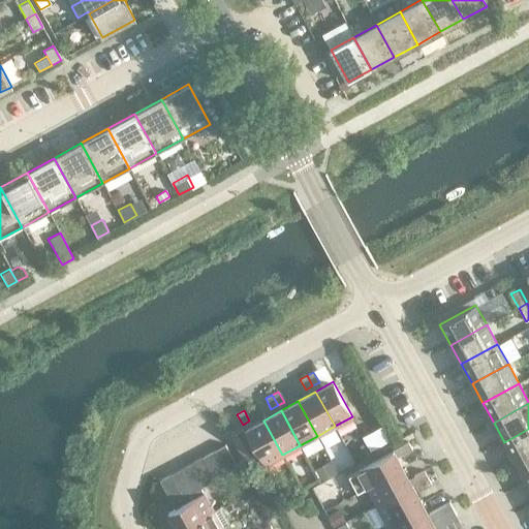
[(282,455),(263,421),(245,430),(256,449),(265,464),(282,455)]
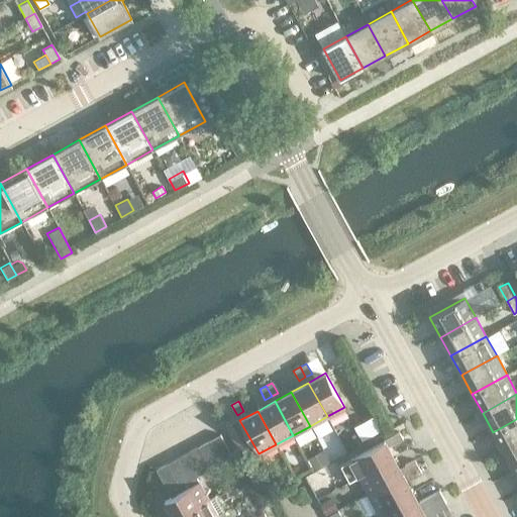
[(223,423),(236,447),(250,439),(239,420),(237,415),(223,423)]
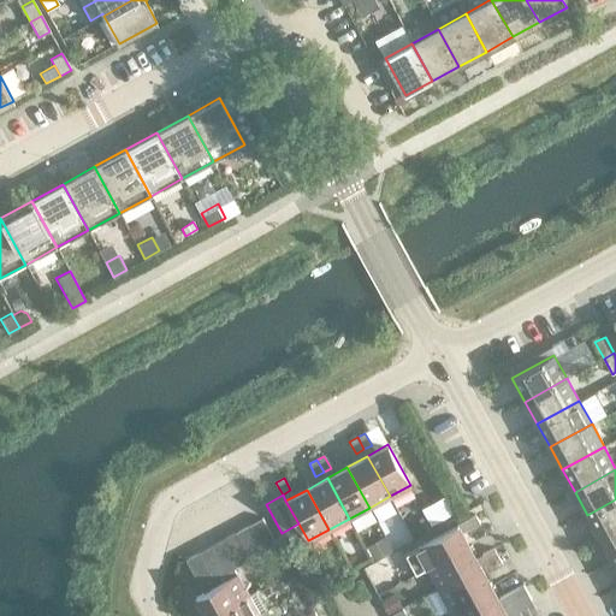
[(420,509),(430,527),(457,513),(448,495),(420,509)]
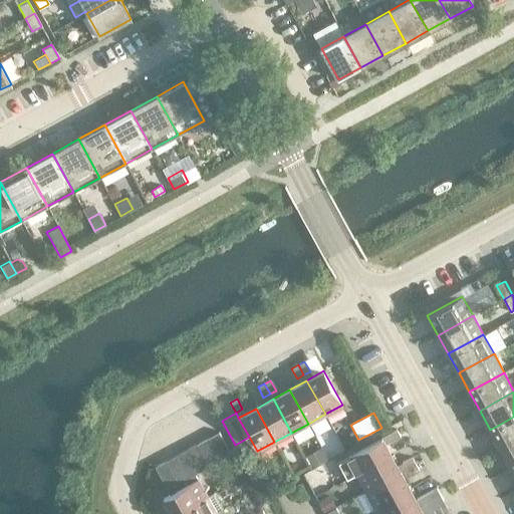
[(513,441),(513,417),(490,430),(500,449),(513,441)]
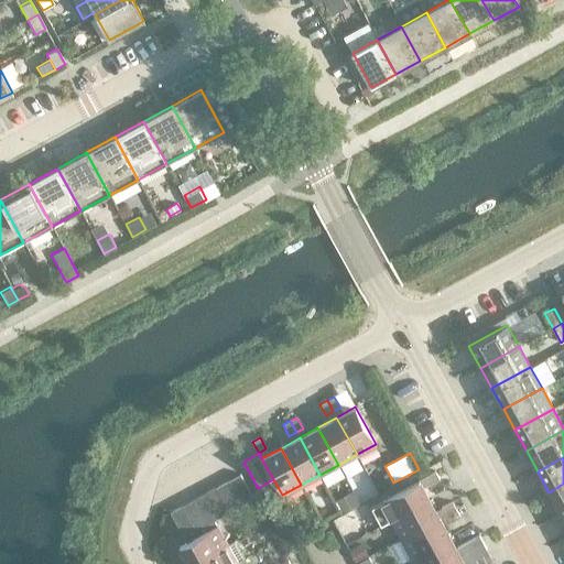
[(438,478),(435,472),(424,477),(427,485),(438,478)]
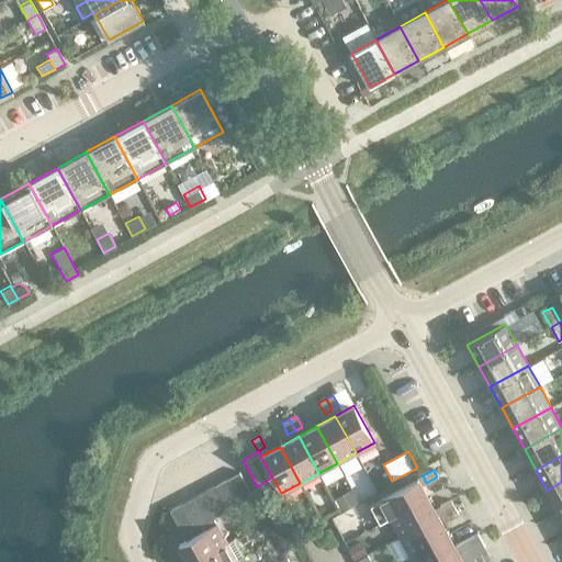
[(251,496),(239,472),(227,479),(240,502),(251,496)]
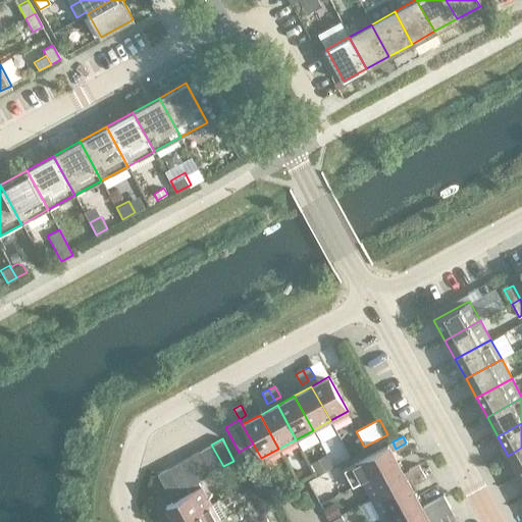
[(223,466),(211,445),(201,450),(212,472),(223,466)]
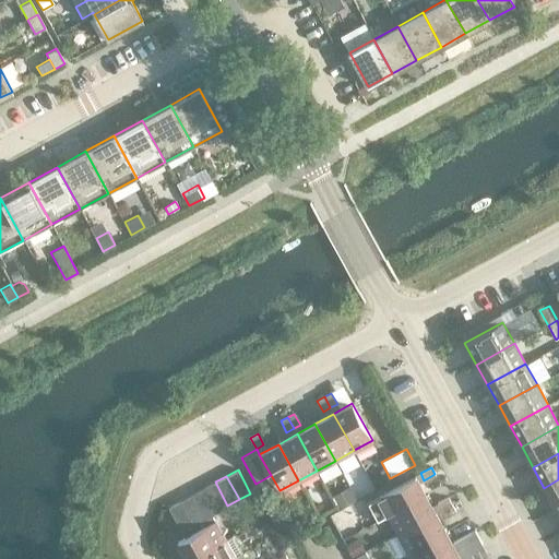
[(414,476),(378,496),(366,502),(377,522),(389,515),(388,515),(425,495),(414,476)]
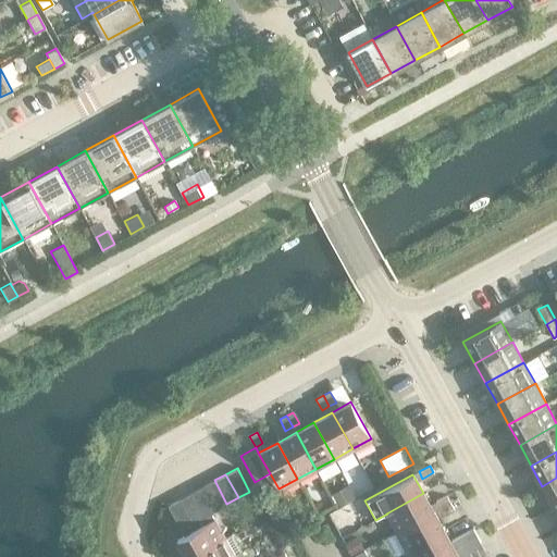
[(556,505),(556,478),(542,486),(554,507),(556,505)]
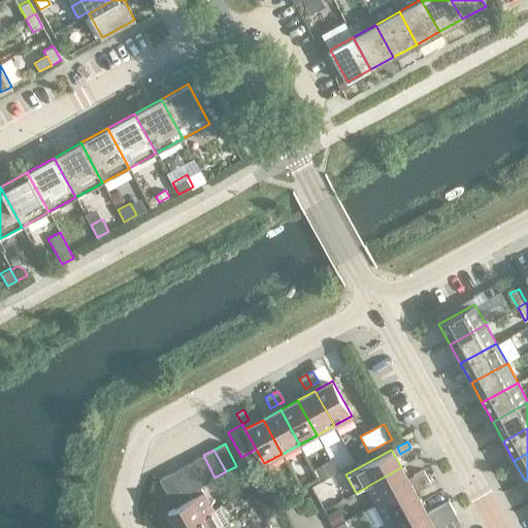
[(215,477),(203,455),(192,461),(204,484),(215,477)]
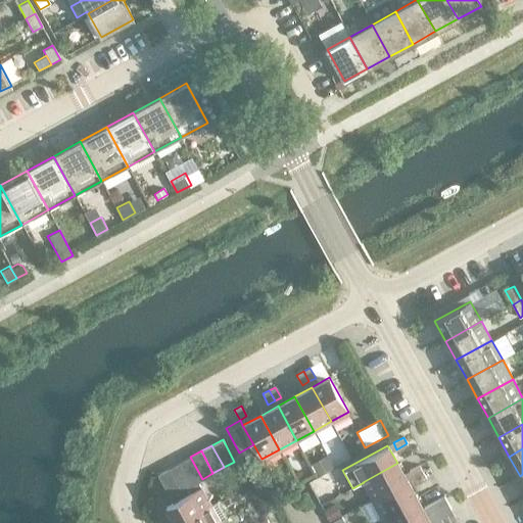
[(326,455),(312,463),(318,475),(333,467),(326,455)]
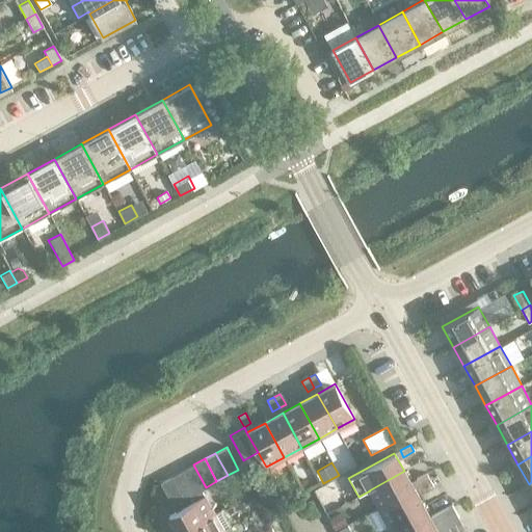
[(206,487),(193,464),(182,471),(195,494),(206,487)]
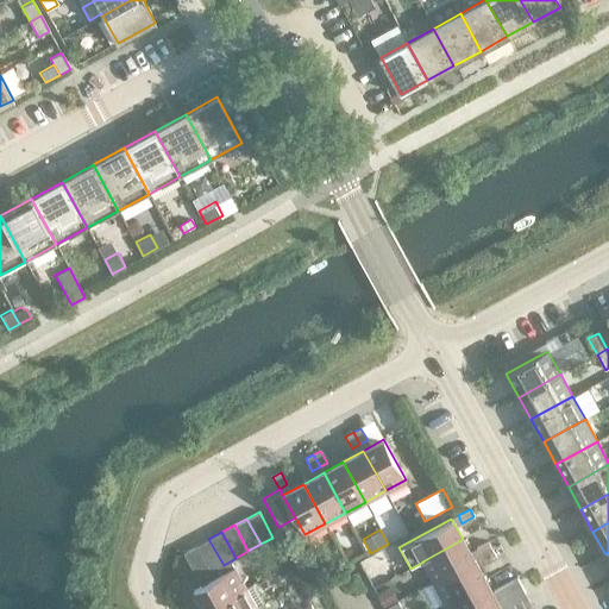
[(224,565),(208,539),(196,546),(211,571),(224,565)]
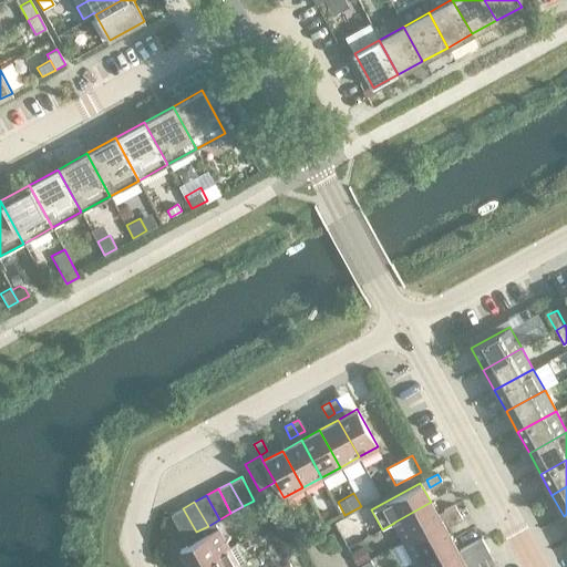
[(441,521),(431,502),(393,523),(394,523),(404,542),(441,521)]
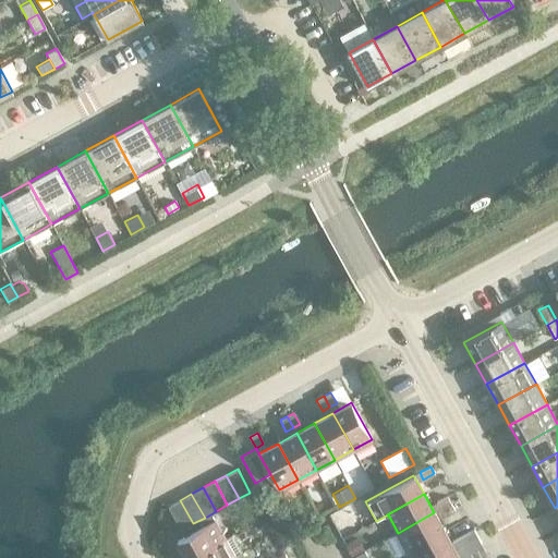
[(436,502),(439,509),(450,504),(447,496),(436,502)]
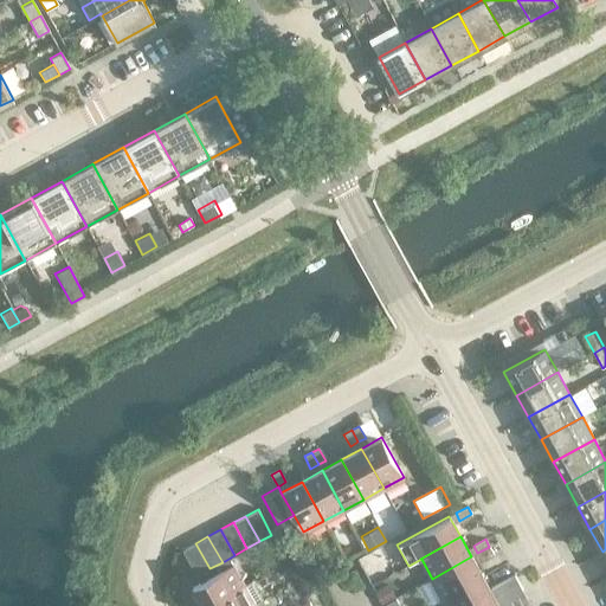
[(210,568),(195,543),(184,549),(197,575),(210,568)]
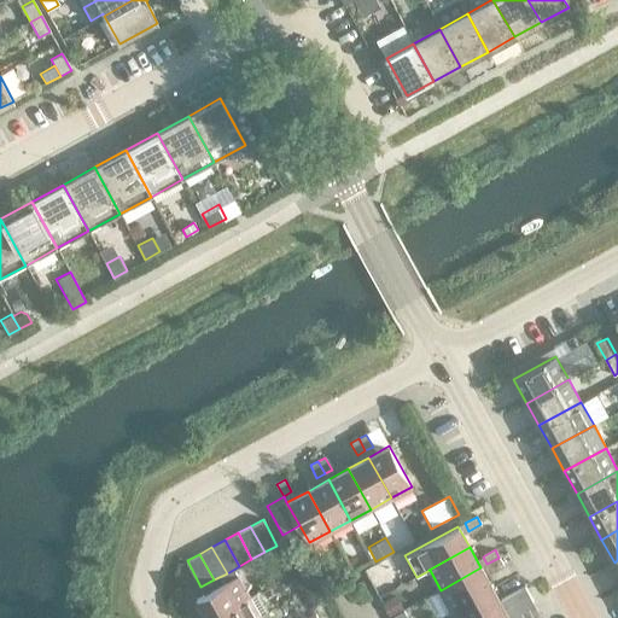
[(503,565),(499,558),(487,564),(491,572),(503,565)]
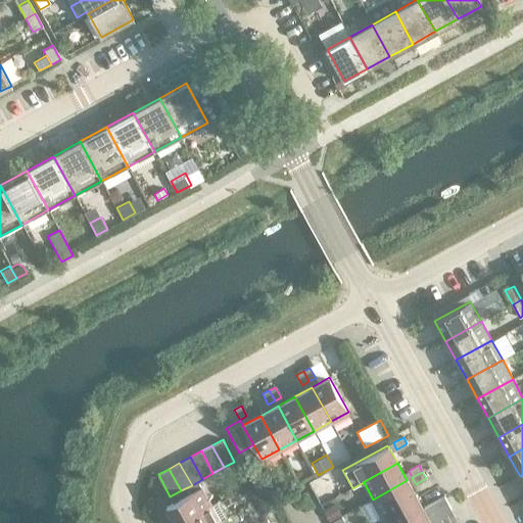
[(416,497),(407,480),(373,500),(382,517),(416,497)]
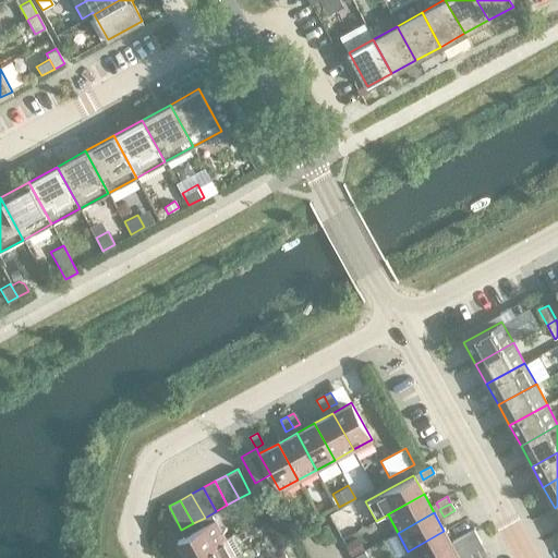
[(264,518),(254,522),(257,528),(264,530),(269,526),(264,518)]
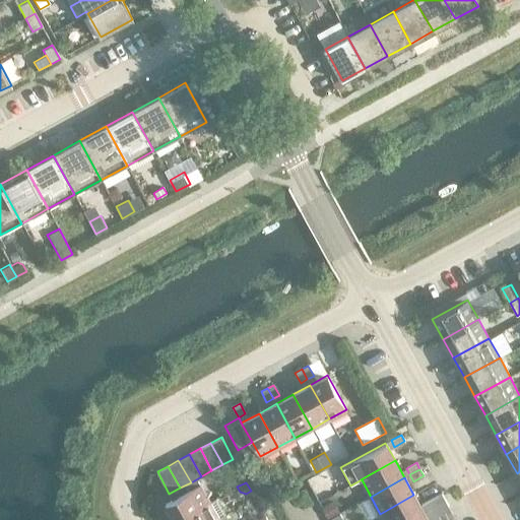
[(165,503),(174,519),(175,519),(208,502),(199,484),(165,503)]
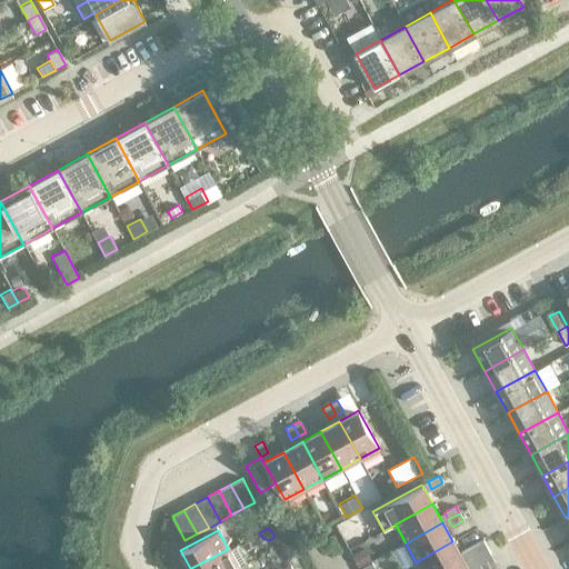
[(446,568),(462,560),(452,541),(416,562),(419,568),(446,568)]
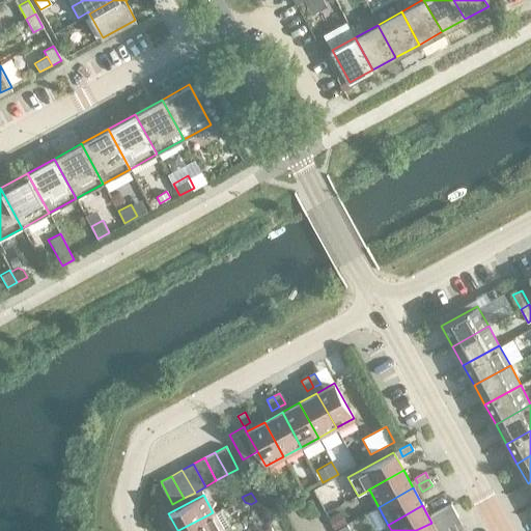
[(350,522),(343,509),(329,518),(335,529),(350,522)]
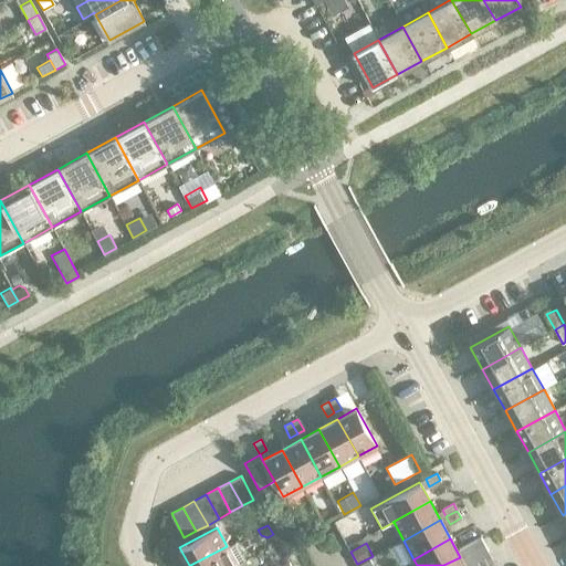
[(234,565),(237,565),(227,546),(190,565),(234,565)]
